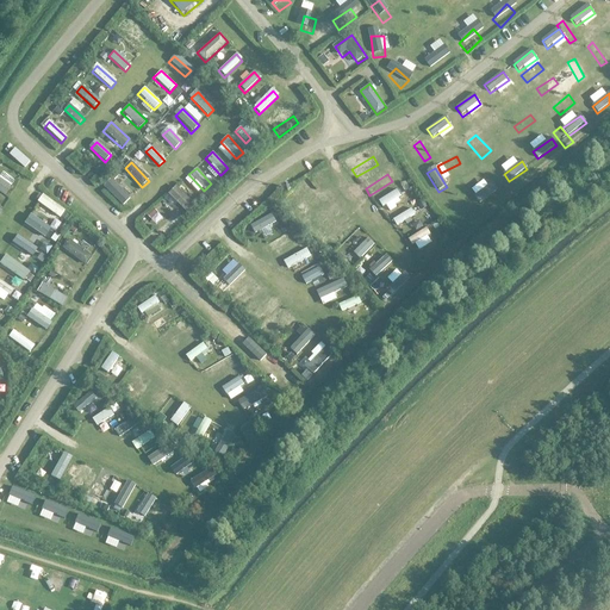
[(0,191),(5,195),(12,185),(0,175),(0,191)]
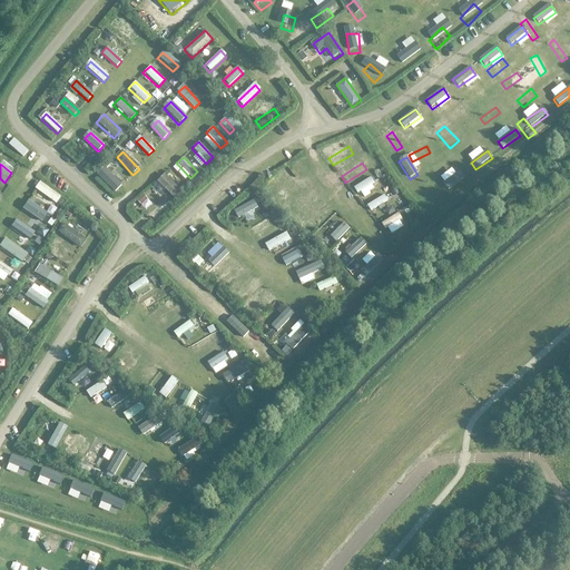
[(115,193),(120,188),(105,170),(98,176),(115,193)]
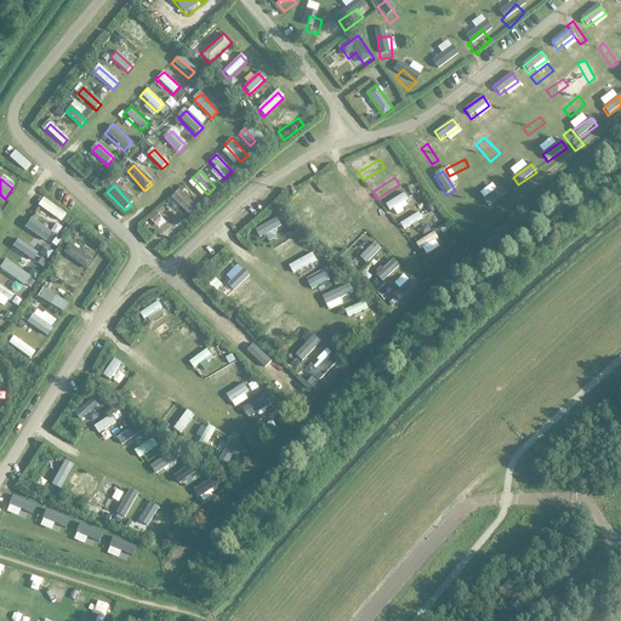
[(500,188),(483,200),(488,208),(506,195),(500,188)]
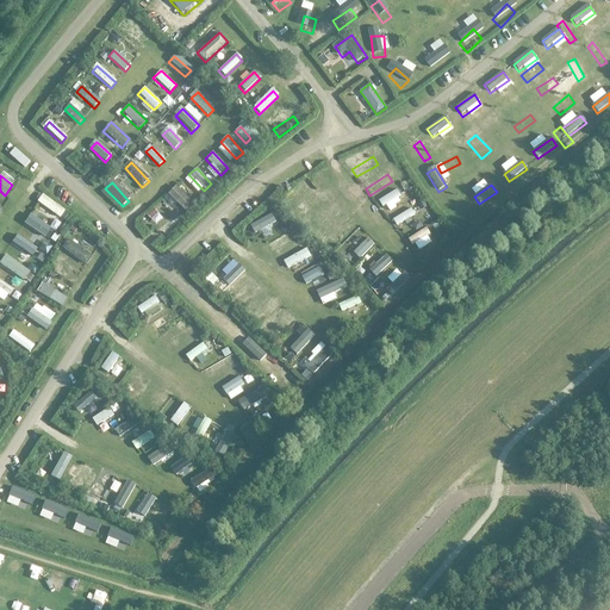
[(169,195),(188,217),(195,210),(176,190),(169,195)]
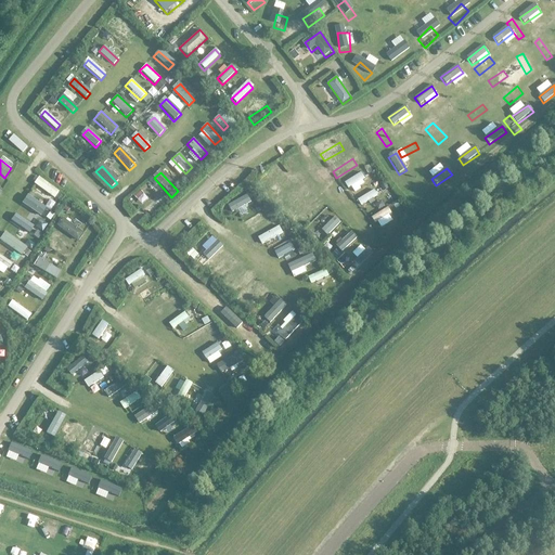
[(362,175),(346,184),(348,189),(365,180),(362,175)]
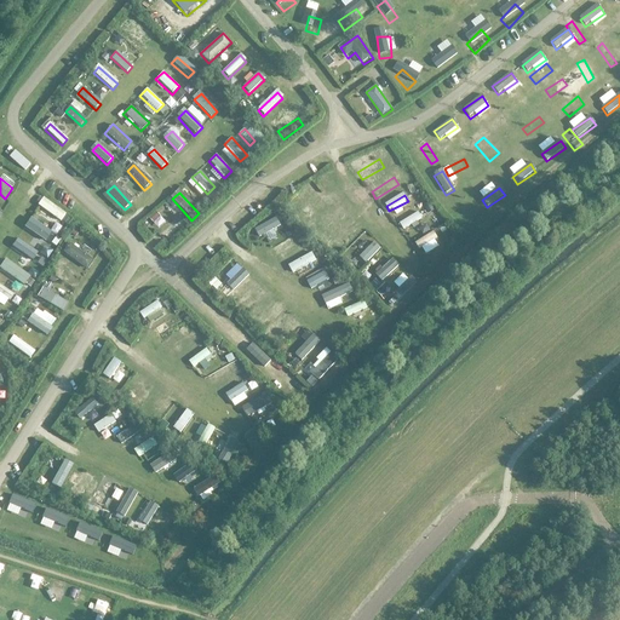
[(40,206),(63,222),(68,214),(45,199),(40,206)]
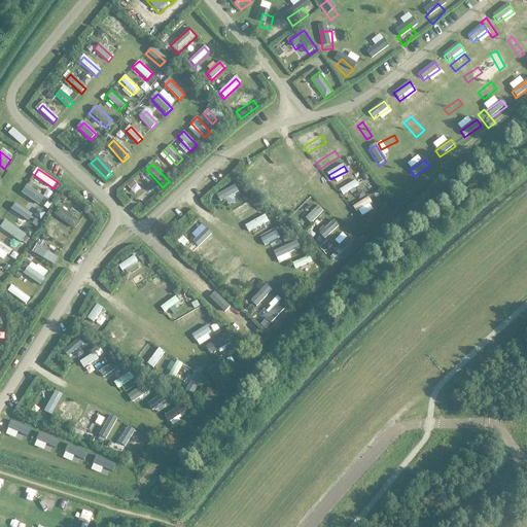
[(274,171),(258,185),(264,190),(279,176),(274,171)]
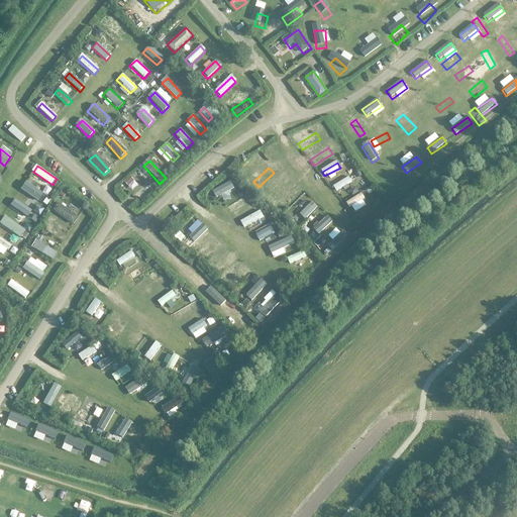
[(349,179),(334,187),(338,193),(352,184),(349,179)]
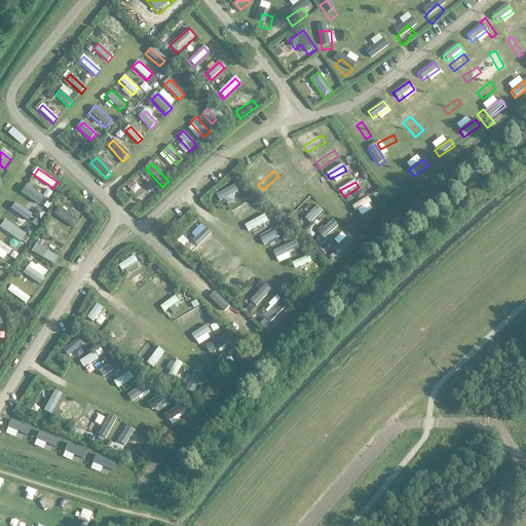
[(233,185),(215,195),(220,202),(237,193),(233,185)]
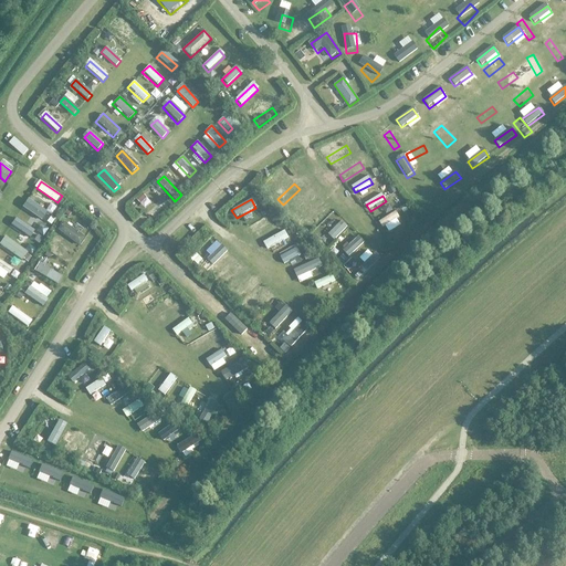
[(23,208),(40,220),(45,212),(29,200),(23,208)]
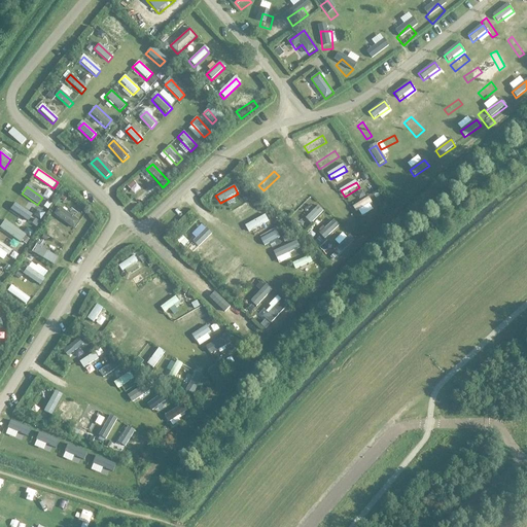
[(117,201),(121,190),(118,188),(113,199),(117,201)]
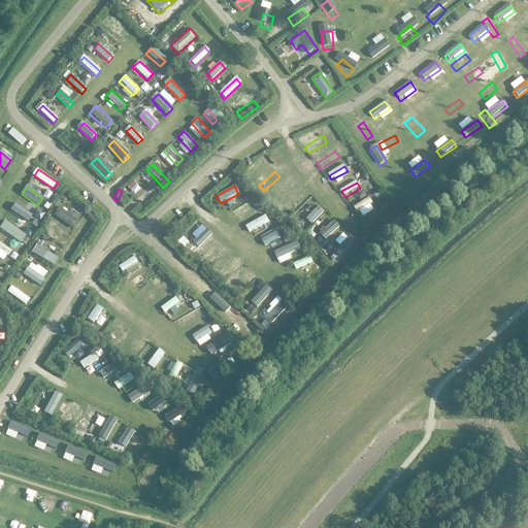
[(369,199),(354,208),(357,213),(372,204),(369,199)]
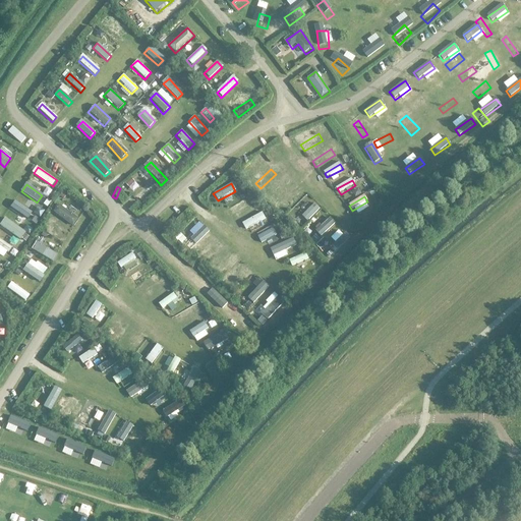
[(24,197),(20,205),(30,211),(34,204),(24,197)]
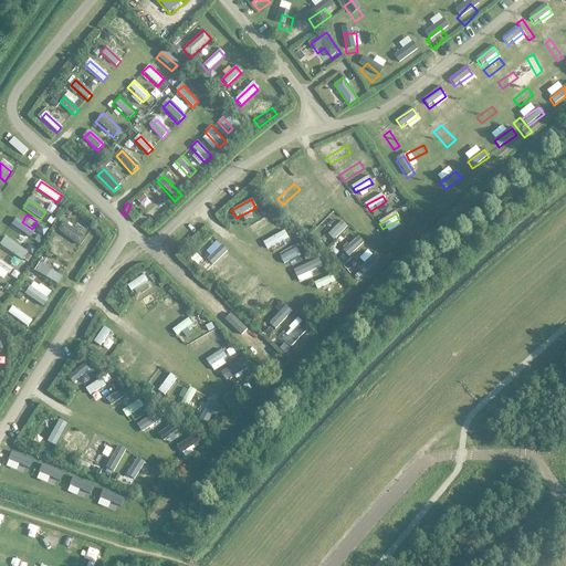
[(63,221),(59,229),(81,244),(86,237),(63,221)]
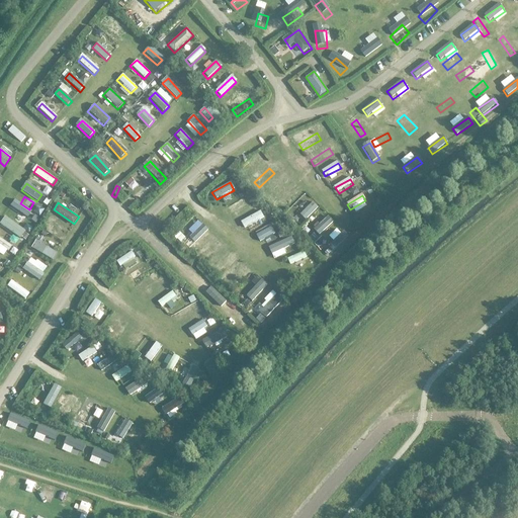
[(234,220),(248,209),(243,203),(230,213),(234,220)]
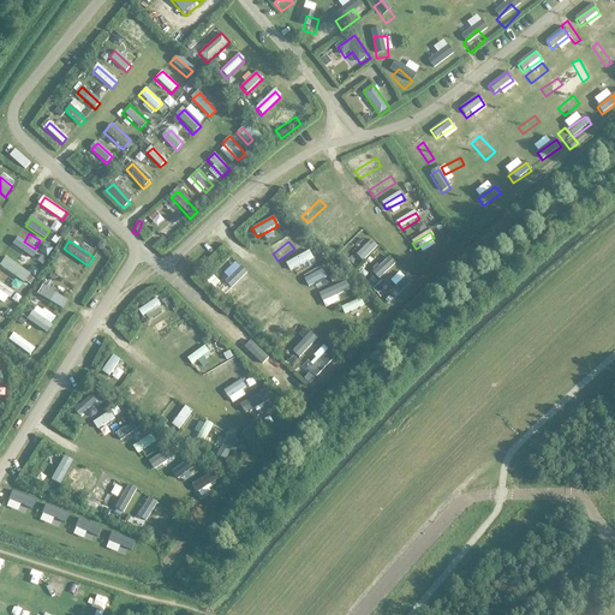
[(372,242),(356,255),(362,262),(377,249),(372,242)]
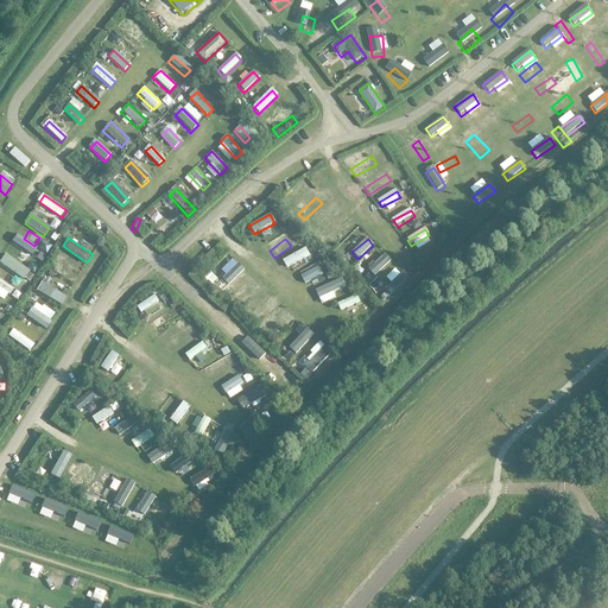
[(38,260),(40,254),(20,244),(17,249),(38,260)]
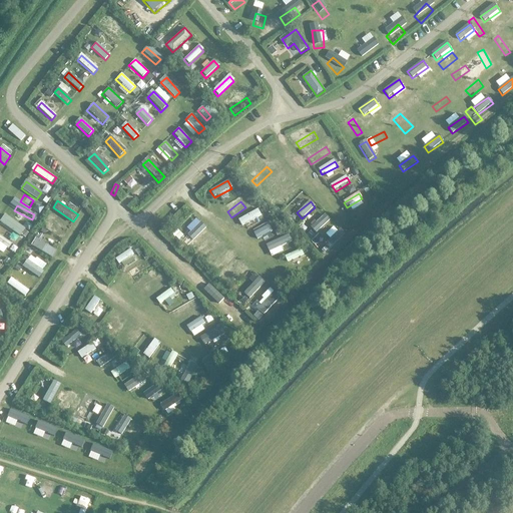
[(259,210),(238,221),(241,227),(263,216),(259,210)]
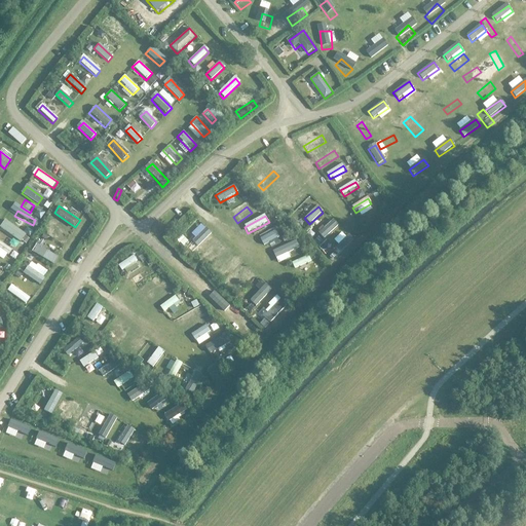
[(0,225),(0,227),(19,240),(24,233),(4,220),(0,225)]
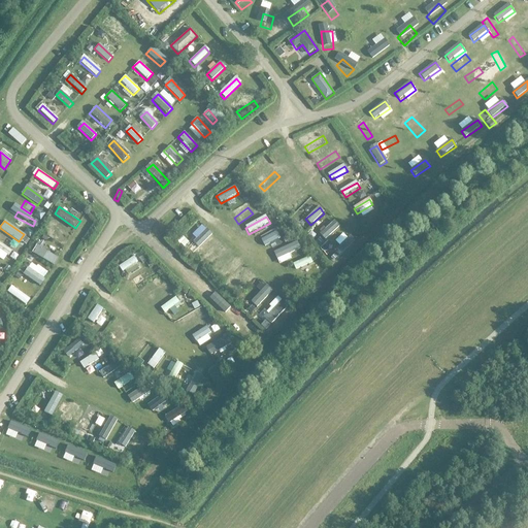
[(334,222),(320,235),(324,240),(339,228),(334,222)]
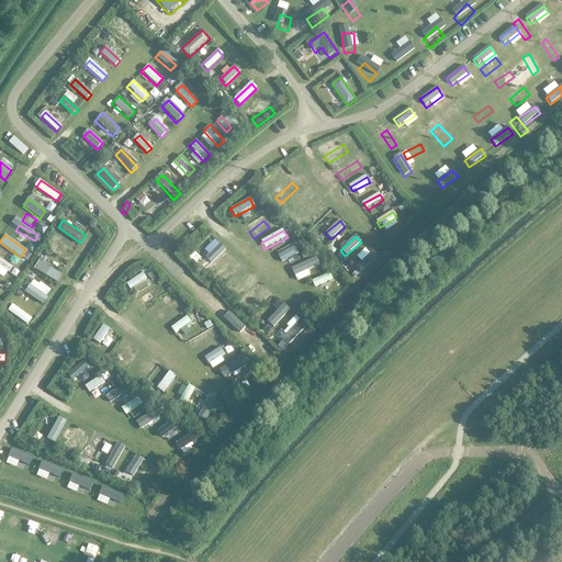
[(202,260),(208,267),(225,250),(218,244),(202,260)]
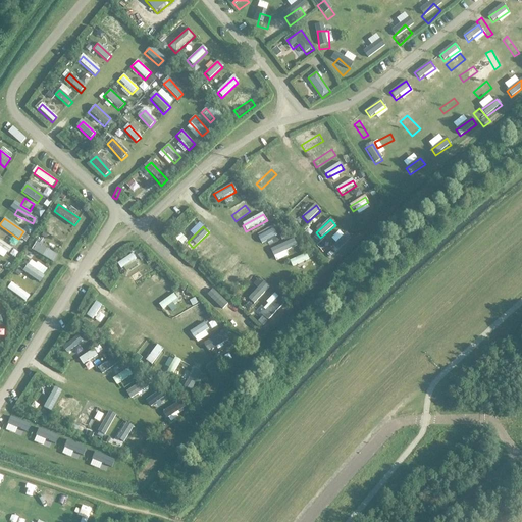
[(274,229),(258,238),(262,245),(277,236),(274,229)]
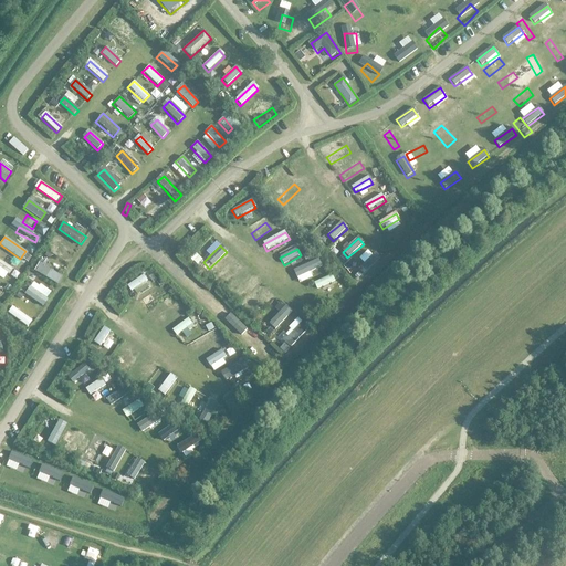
[(72,271),(76,264),(62,255),(58,262),(72,271)]
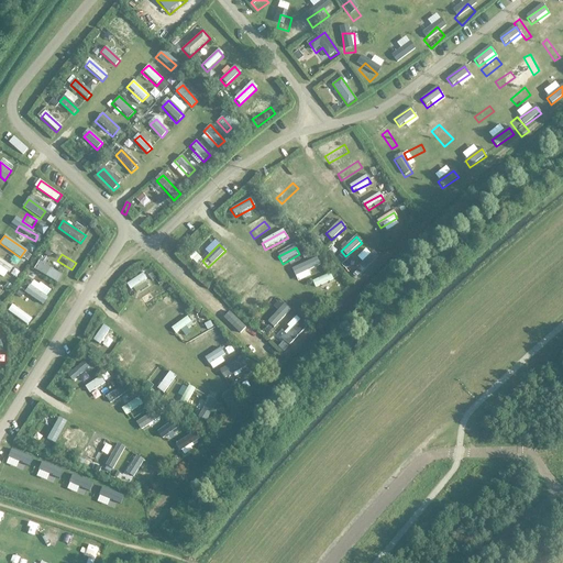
[(375,254),(359,267),(363,273),(379,260),(375,254)]
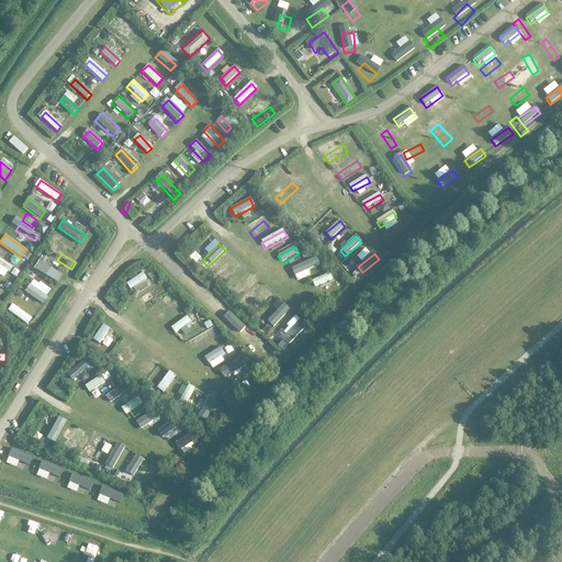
[(0,268),(7,273),(11,267),(0,258),(0,268)]
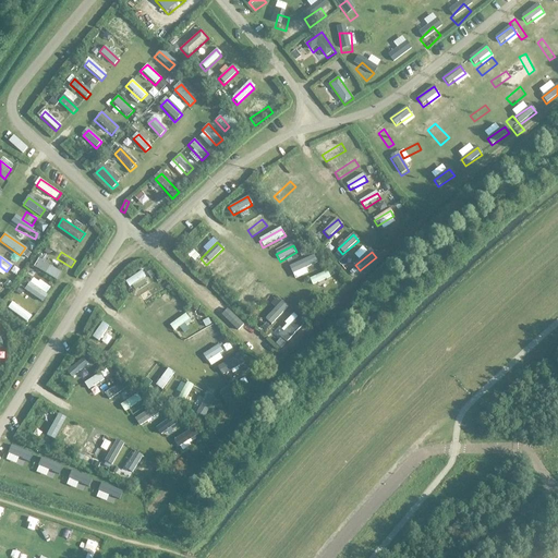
[(315,256),(290,267),(293,276),(318,264),(315,256)]
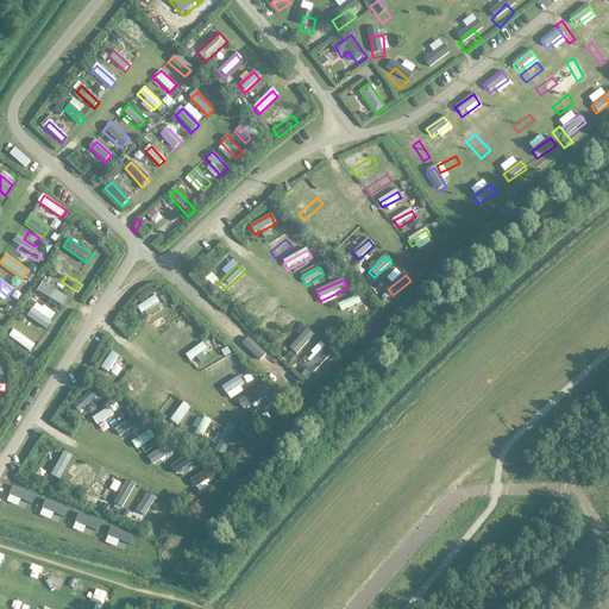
[(43,281),(37,289),(58,305),(64,296),(43,281)]
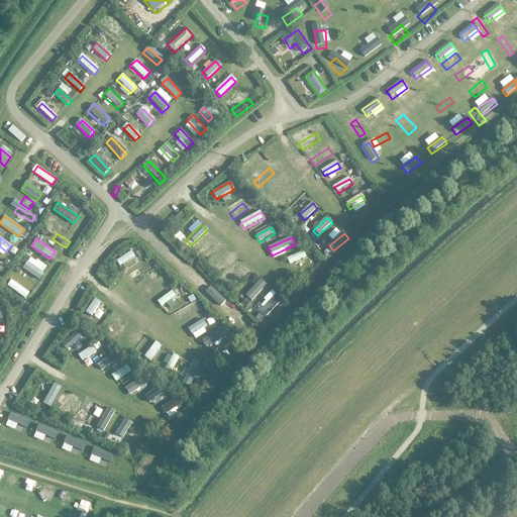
[(131,249),(116,260),(121,266),(135,256),(131,249)]
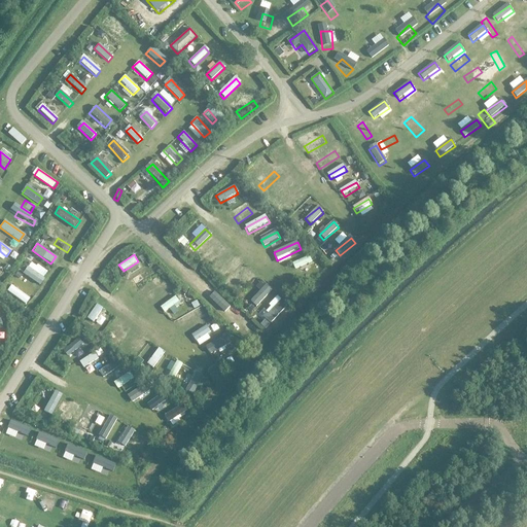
[(309,256),(292,264),(295,271),(312,262),(309,256)]
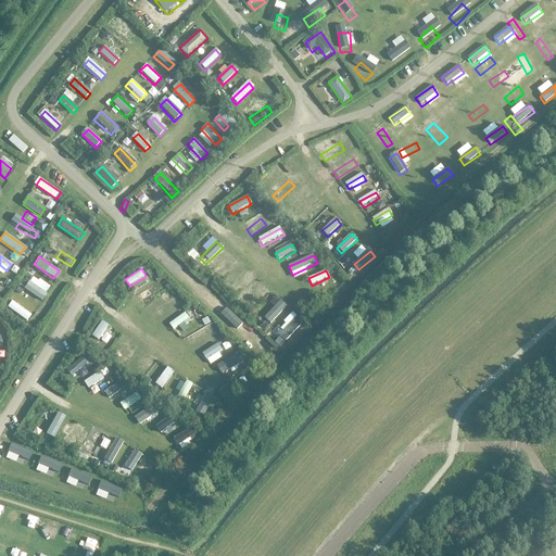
[(24,286),(41,299),(47,292),(29,279),(24,286)]
